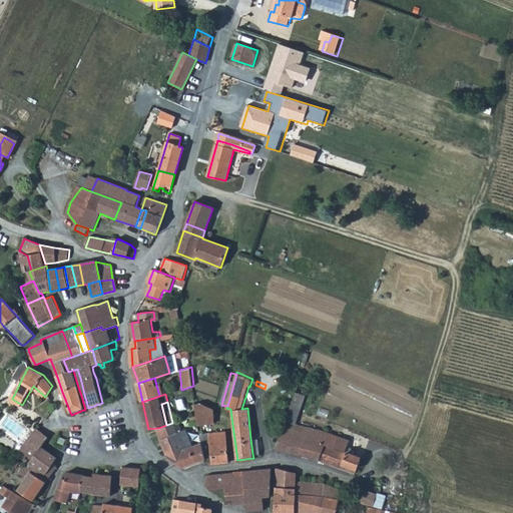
[(225,414),(212,408),(212,417),(197,418),(197,424),(198,425),(219,423),(225,422),(225,414)]
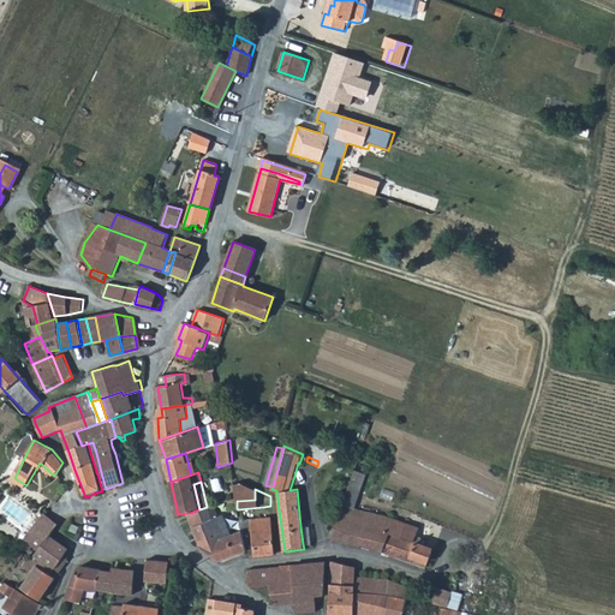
[(344,503),(330,537),(347,543),(352,526),(354,525),(348,513),(351,506),(344,503)]
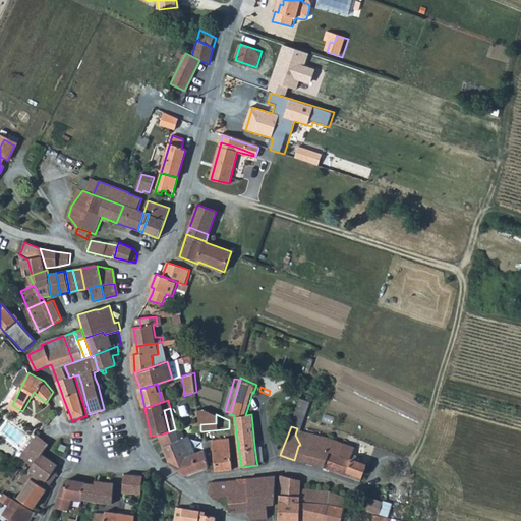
[(171,461),(172,464),(197,453),(190,436),(184,438),(180,427),(175,429),(169,431),(161,435),(171,461)]
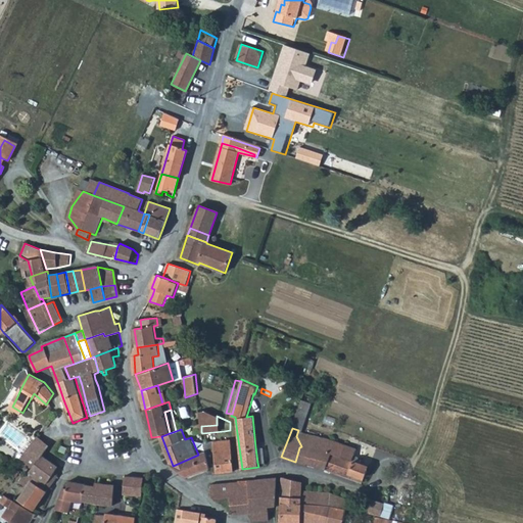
[(306,433),(298,430),(296,436),(301,446),(303,446),(325,452),(332,454),(351,461),(359,464),(361,458),(351,455),(354,447),(334,440),(315,435),(306,433)]
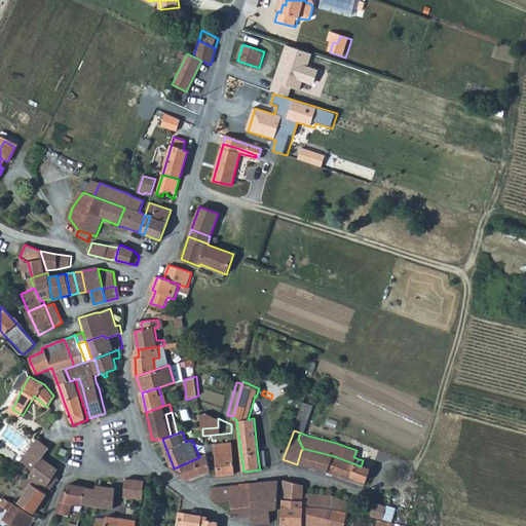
[(38,438),(23,460),(34,468),(31,474),(32,475),(30,479),(33,481),(37,476),(52,486),(59,477),(57,475),(60,470),(45,458),(49,451),(42,442),(38,438)]
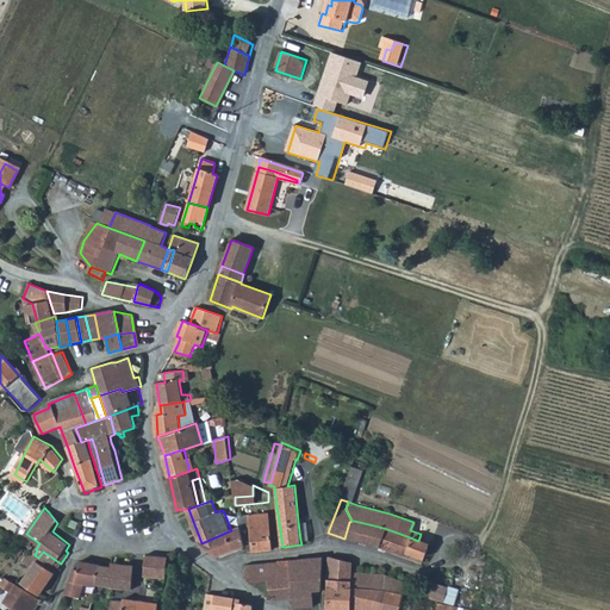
[(249,514),(253,551),(272,548),(269,512),(249,514)]
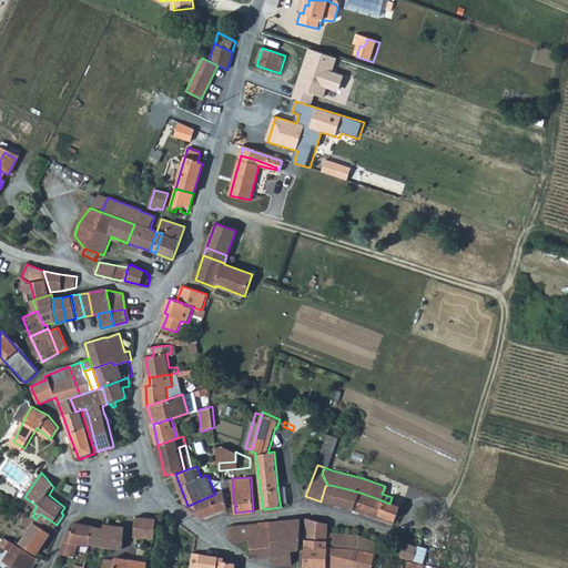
[(286,485),(277,486),(280,503),(288,501),(286,485)]
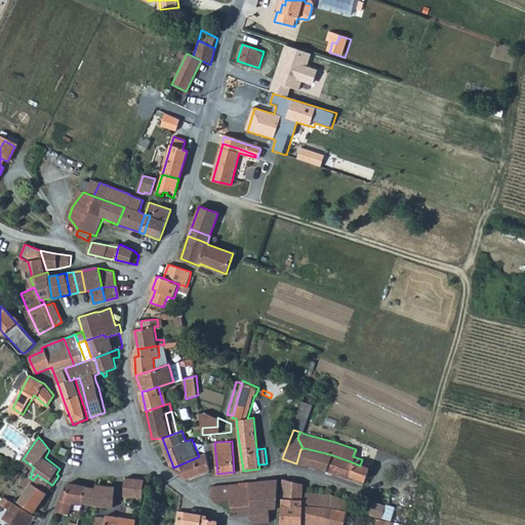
[(300,449),(296,463),(325,471),(328,472),(346,478),(362,485),(366,473),(368,469),(360,466),(353,462),(333,455),(326,453),(305,448),(303,448),(300,449)]
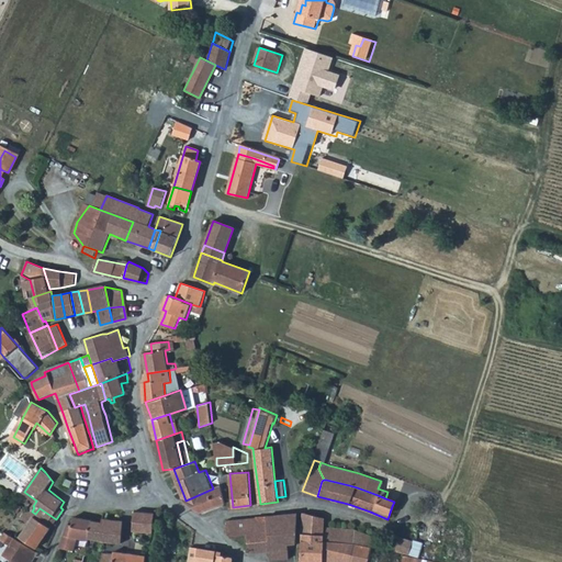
[(213,489),(186,501),(201,513),(209,509),(225,504),(225,503),(222,485),(213,489)]
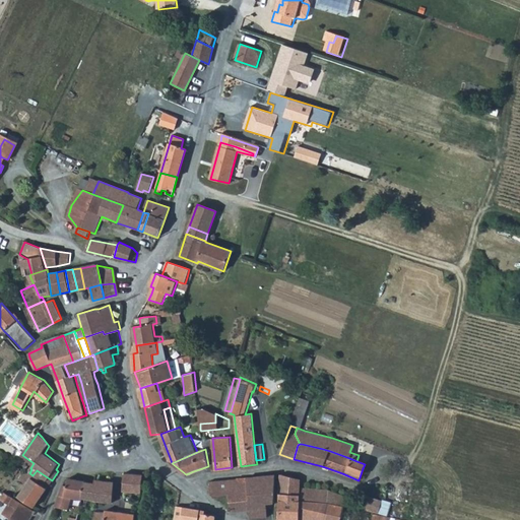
[(29,473),(23,469),(21,472),(23,473),(21,477),(27,482),(19,496),(37,507),(49,488),(49,486),(52,480),(37,470),(33,475),(29,473)]
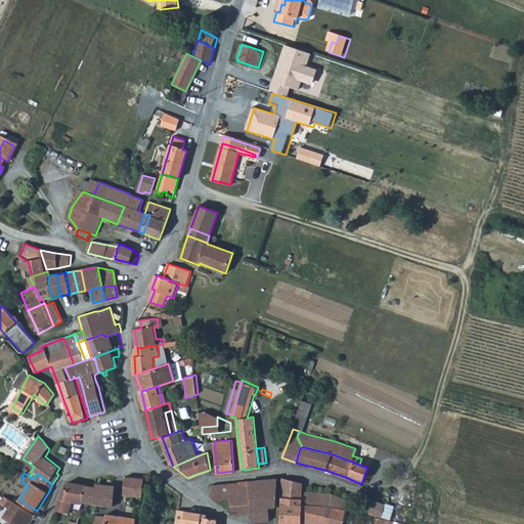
[(125,494),(135,495),(136,482),(137,477),(127,476),(125,494)]
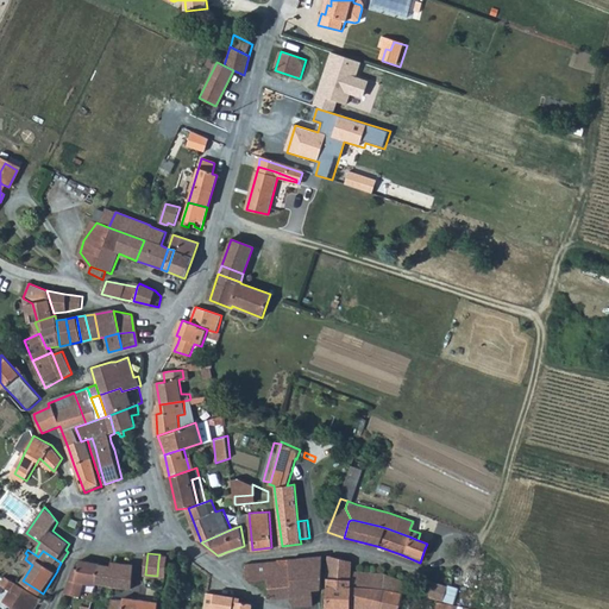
[(158,560),(157,576),(167,577),(168,573),(169,556),(159,554),(158,560)]
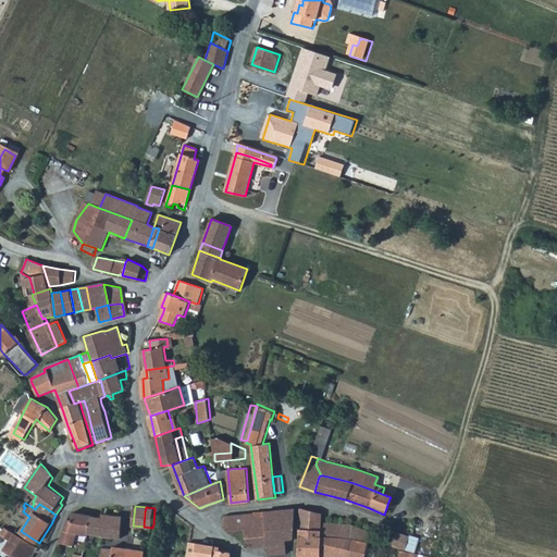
[(102,516),(91,515),(89,533),(104,535),(106,535),(107,514),(108,508),(104,509),(102,516)]
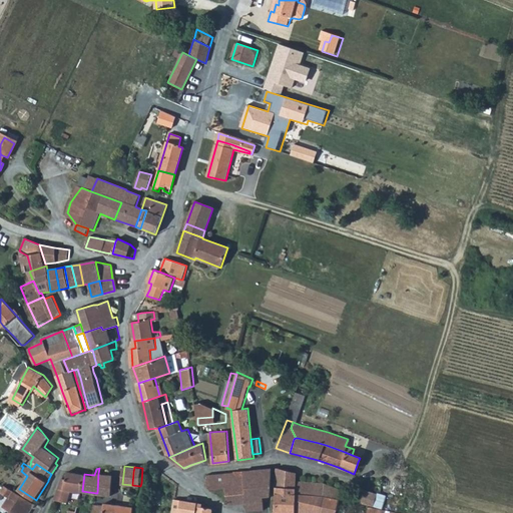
[(246,470),(229,472),(230,487),(246,486),(248,503),(257,503),(254,481),(254,479),(272,480),(272,468),(246,470)]
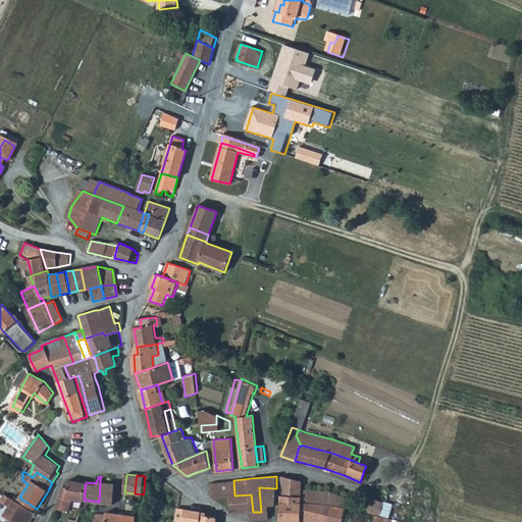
[(302,481),(282,476),(281,497),(302,497),(302,488),(302,481)]
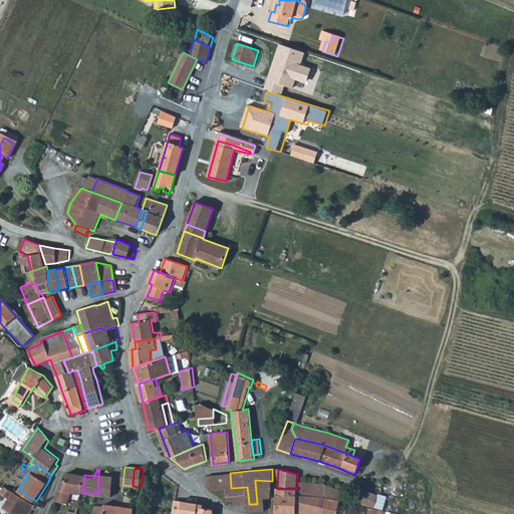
[(65,490),(72,492),(81,493),(82,492),(84,475),(69,472),(68,477),(65,490)]
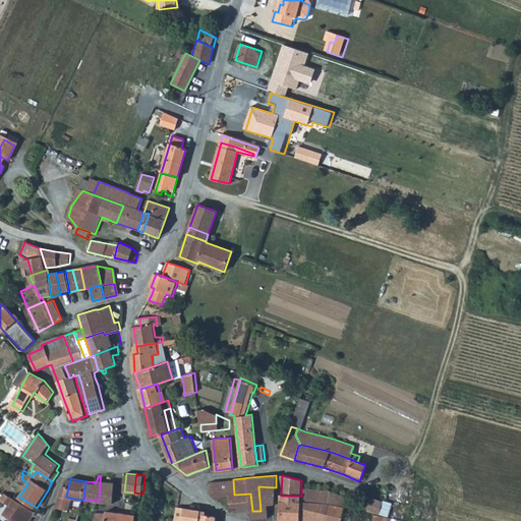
[(211,482),(213,497),(230,495),(234,495),(233,479),(211,482)]
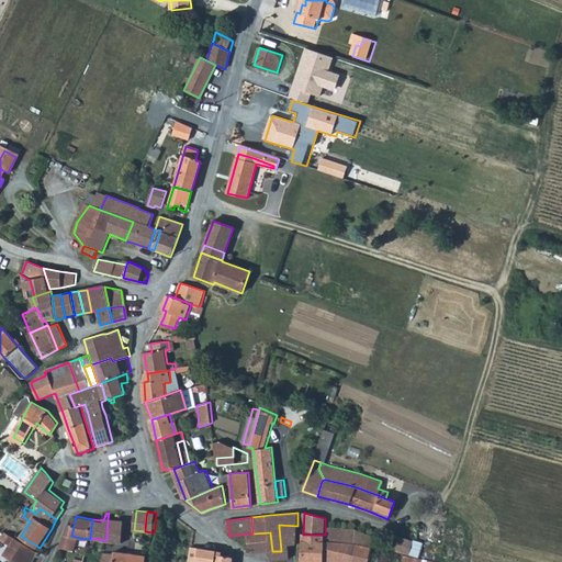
[(125,520),(108,518),(107,540),(123,542),(125,520)]
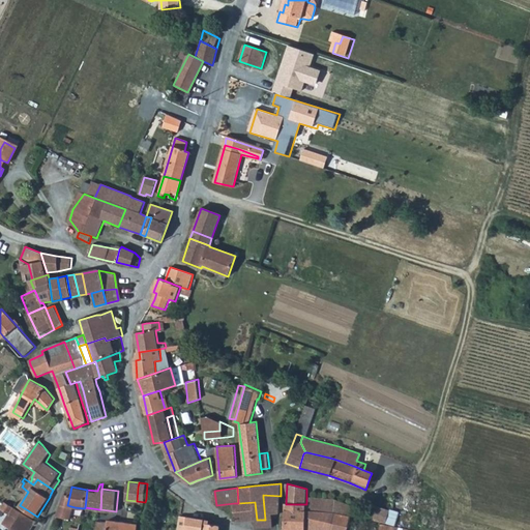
[(58,514),(71,519),(75,507),(67,505),(70,492),(66,492),(63,501),(58,514)]
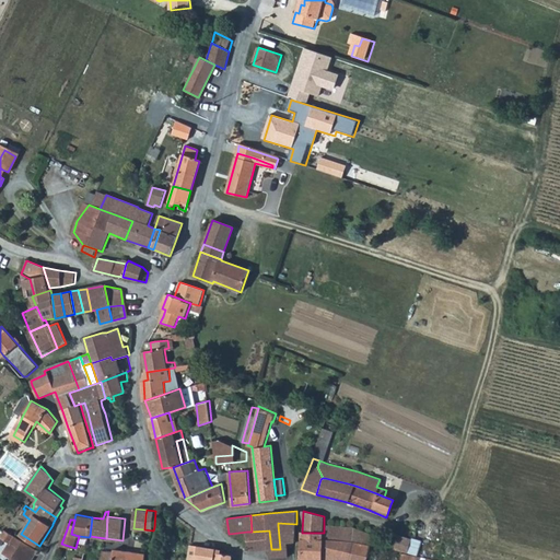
[(323,539),(322,559),(328,559),(340,559),(343,559),(345,559),(366,559),(372,534),(357,528),(351,526),(329,525),(324,524),(324,533),(323,539)]
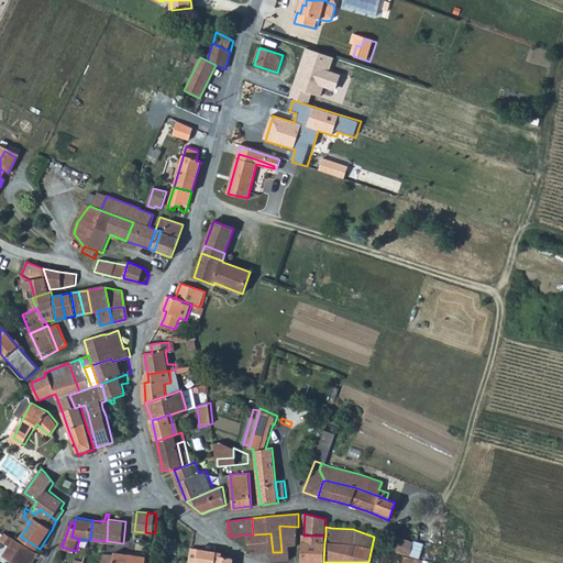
[(282,552),(282,561),(288,560),(288,551),(291,551),(290,545),(297,545),(297,534),(289,534),(288,528),(279,528),(282,552)]
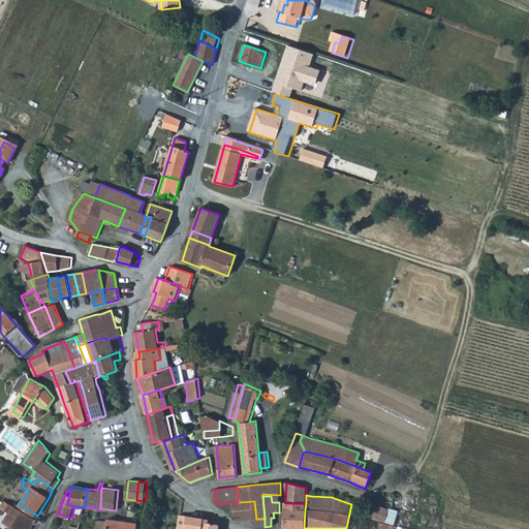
[(234,502),(235,521),(253,520),(256,519),(254,501),(238,502),(234,502)]
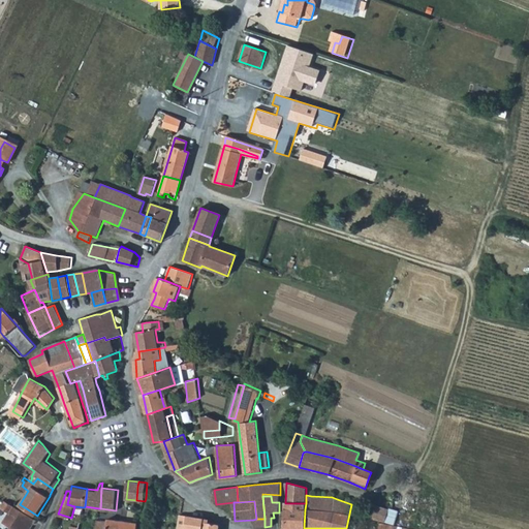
[(376,504),(371,519),(384,523),(385,521),(390,509),(376,504)]
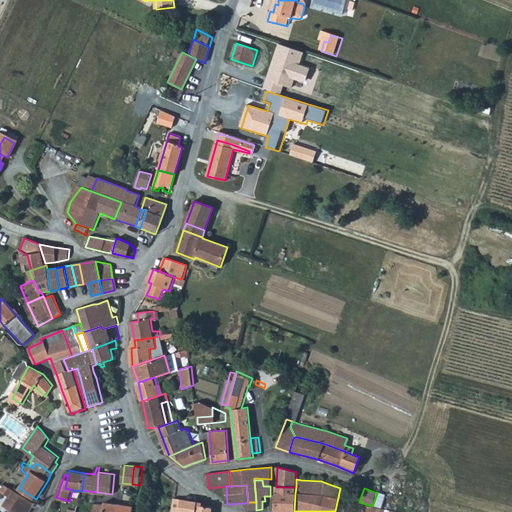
[(35,501),(15,489),(6,504),(17,511),(30,511),(37,503),(35,501)]
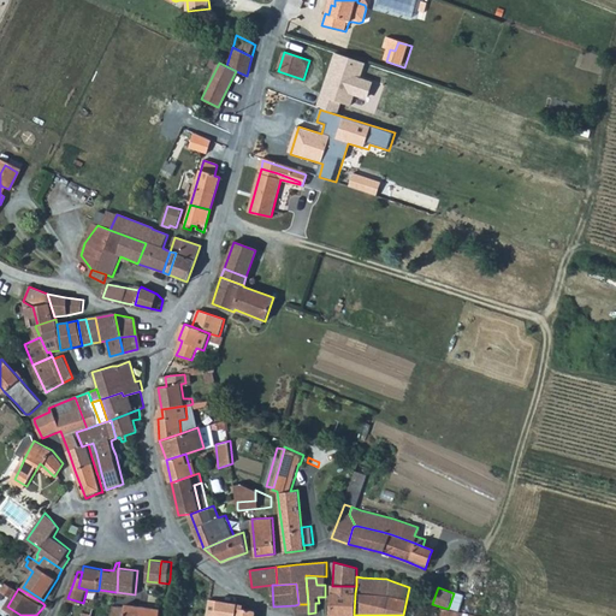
[(329,614),(354,615),(355,593),(332,592),(332,602),(329,602),(329,614)]
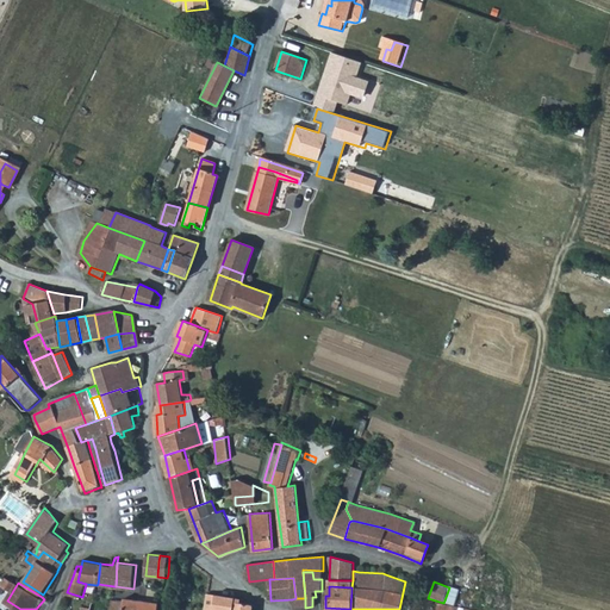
[(213,609),(254,609),(255,607),(253,604),(236,602),(236,597),(217,595),(213,609)]
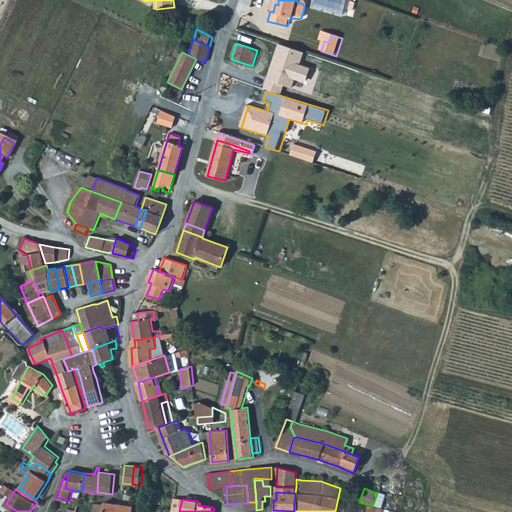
[(133,511),(134,506),(130,506),(106,502),(105,504),(96,503),(94,511),(133,511)]
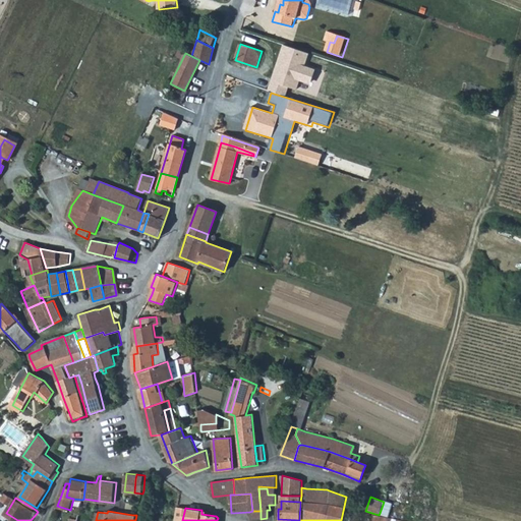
[(252,511),(249,512),(250,519),(261,519),(261,511),(252,511)]
